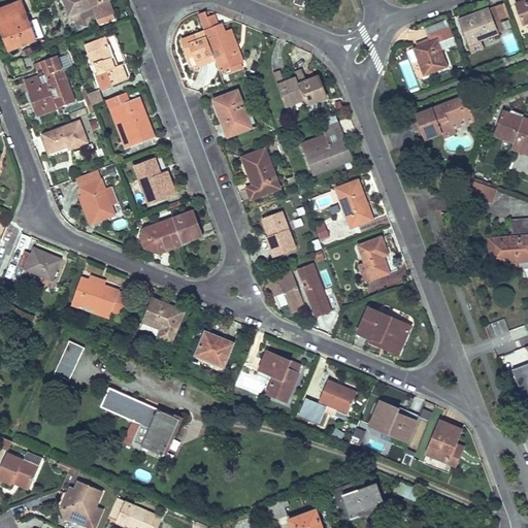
[(89,0),(96,19),(112,12),(107,0),(89,0)]
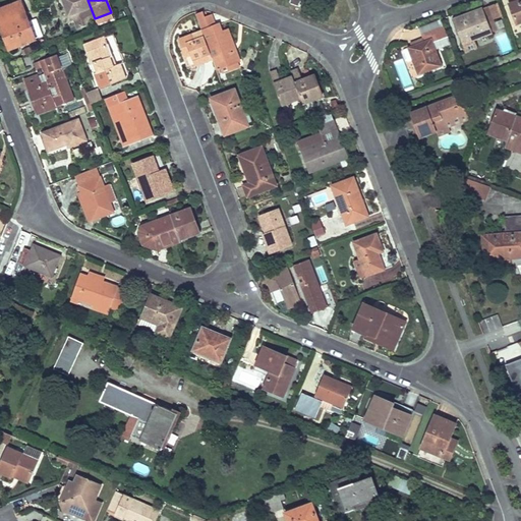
[(520,0),(519,0),(509,4),(516,23),(520,21),(520,0)]
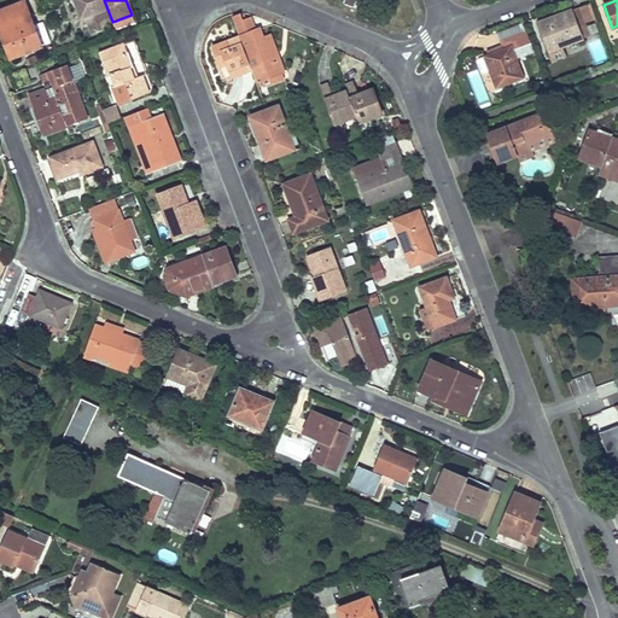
[(25,3),(0,12),(0,28),(4,38),(7,36),(16,58),(42,46),(25,3)]
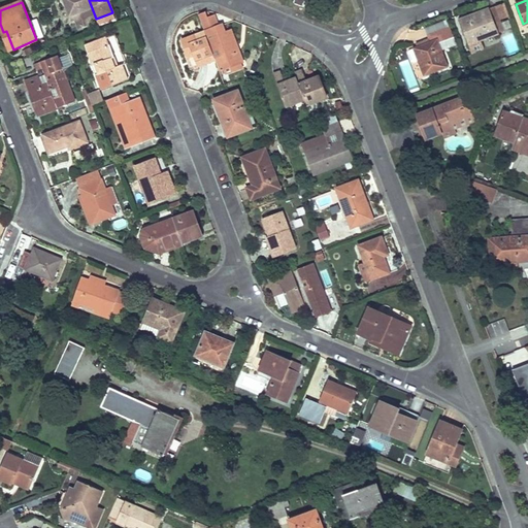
[(89,2),(77,6),(81,15),(92,11),(89,2)]
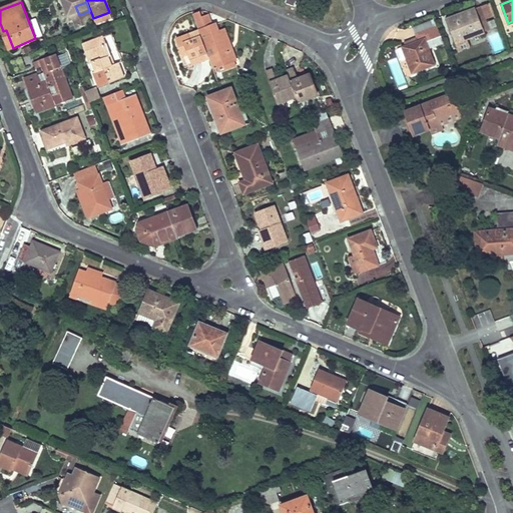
[(494,16),(490,3),(447,19),(459,51),(471,47),(468,38),(489,30),(485,19),(494,16)]
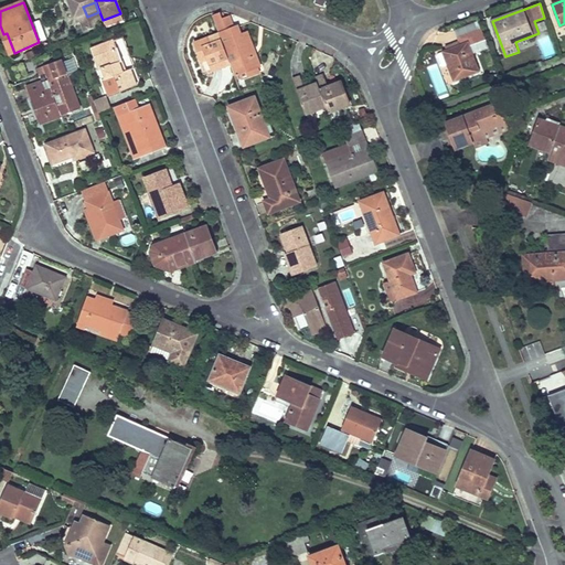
[(220,12),(212,14),(219,33),(231,63),(235,75),(240,73),(257,66),(259,65),(247,33),(241,35),(237,27),(233,28),(228,16),(222,19),(220,12)]
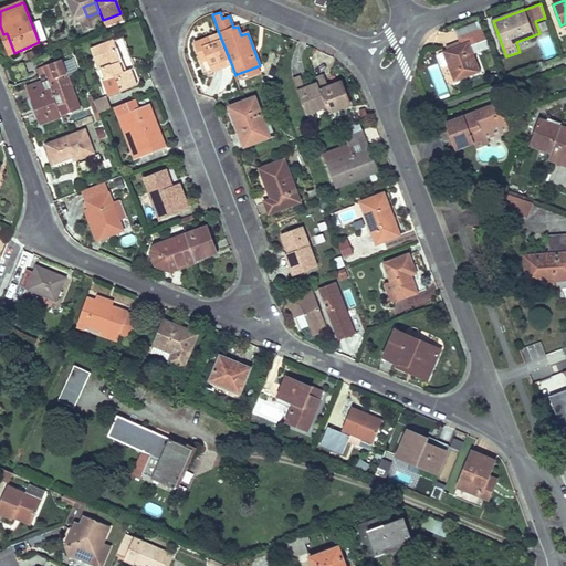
[(447,50),(442,52),(443,54),(449,67),(453,81),(480,72),(469,42),(474,40),(471,32),(458,38),(459,42),(460,45),(447,50)]
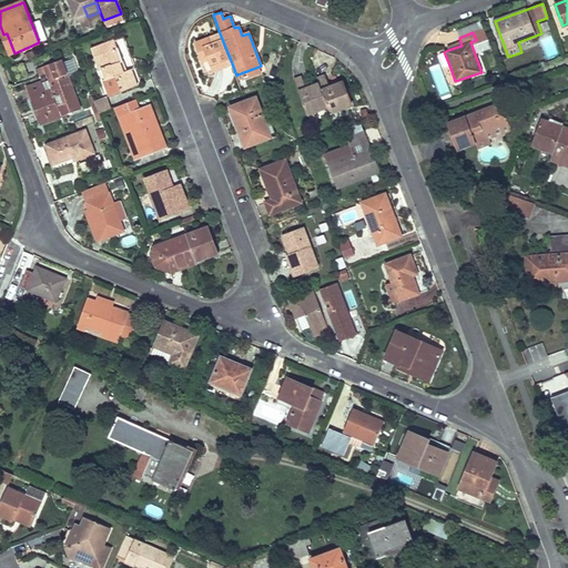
[(7,33),(3,34),(11,53),(14,53),(7,33)]
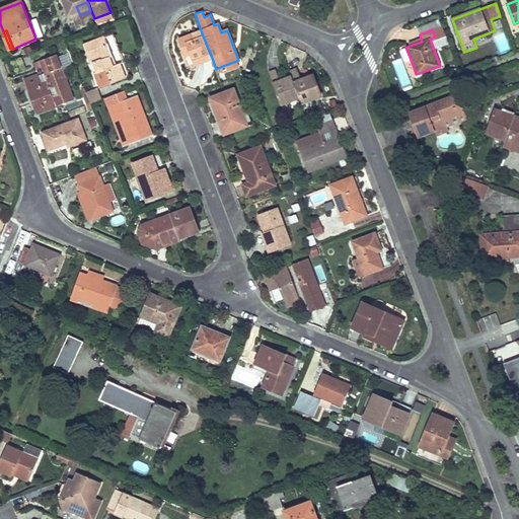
[(201,30),(179,39),(186,56),(191,54),(195,64),(212,58),(201,30)]
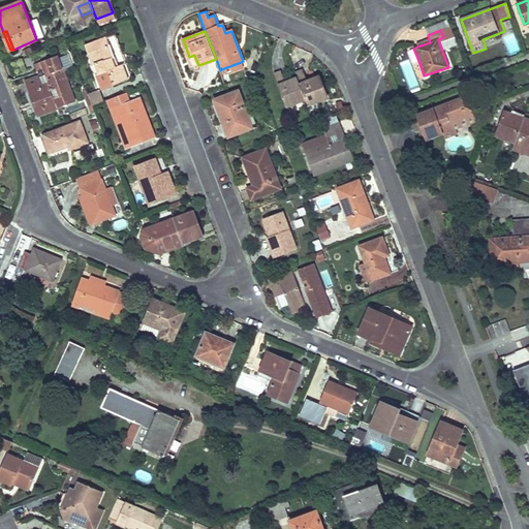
[(107,37),(85,47),(102,89),(128,80),(123,64),(116,66),(112,58),(115,57),(107,37)]
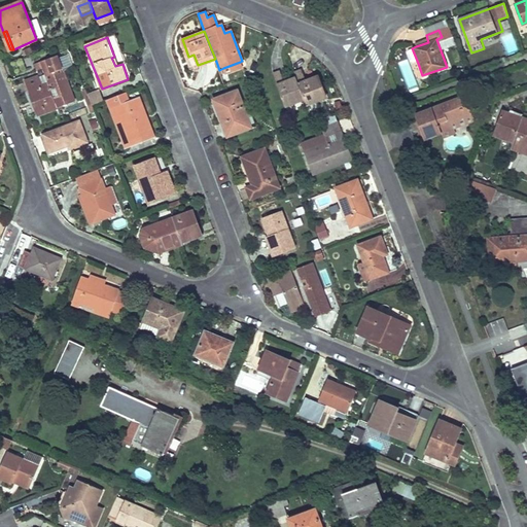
[(418,63),(413,50),(407,53),(412,65),(418,63)]
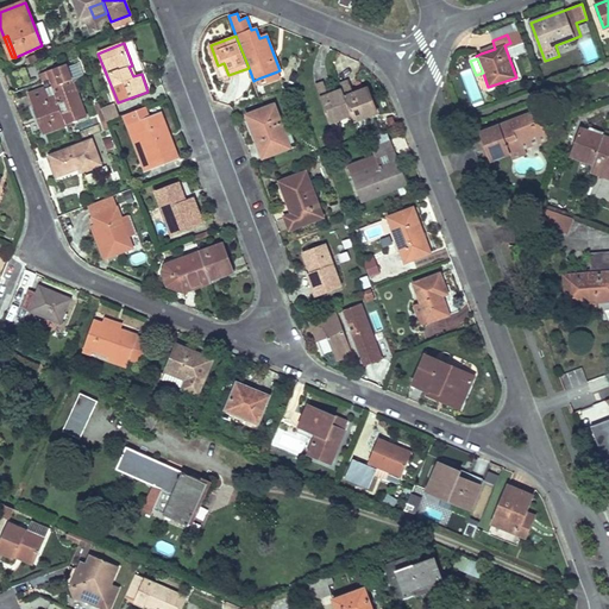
[(35,62),(13,70),(19,85),(41,76),(35,62)]
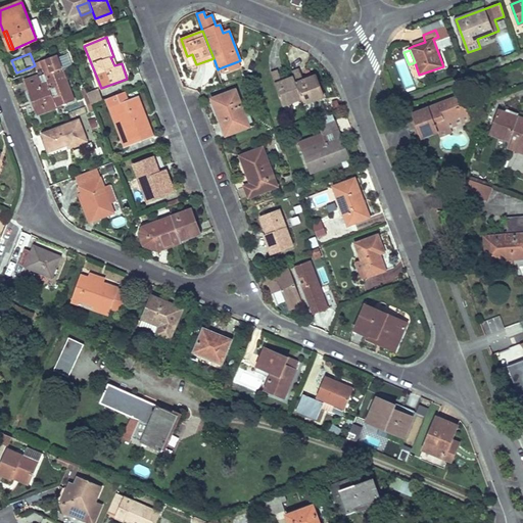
[(56,54),(37,61),(39,67),(42,66),(42,67),(44,74),(56,106),(74,100),(62,69),(57,58),(56,54)]
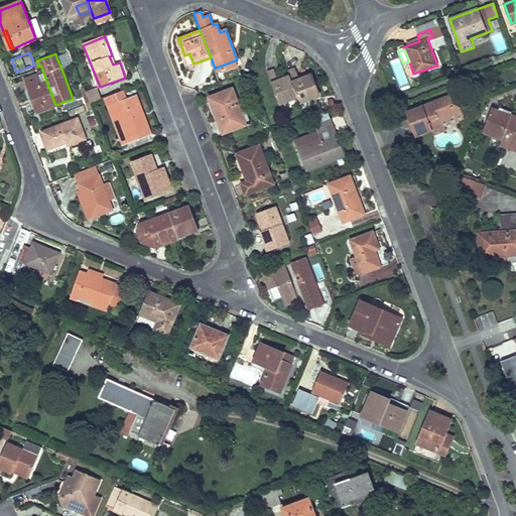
[(67,53),(56,57),(61,69),(71,66),(67,53)]
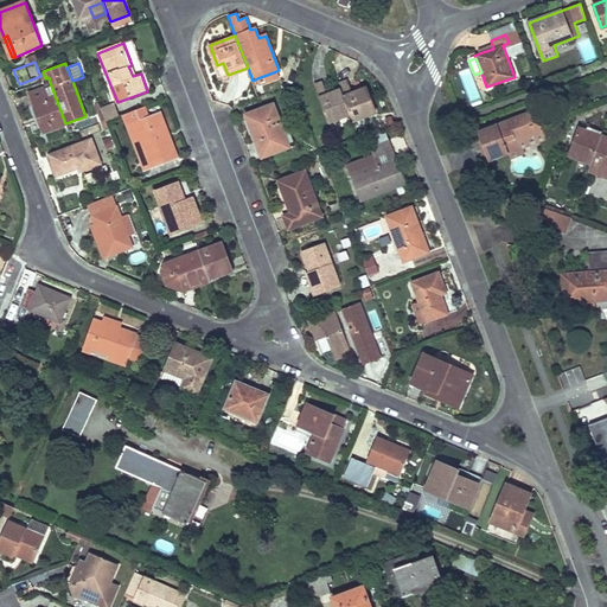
[(276,71),(257,78),(260,84),(279,77),(276,71)]
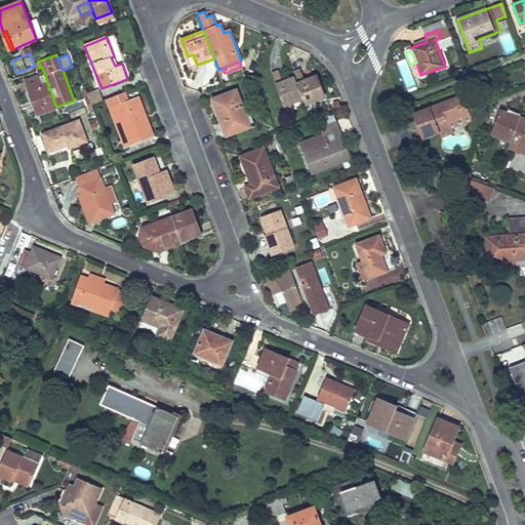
[(300,70),(293,73),(295,78),(303,95),(304,98),(305,103),(314,98),(315,102),(325,98),(317,77),(305,81),(300,70)]
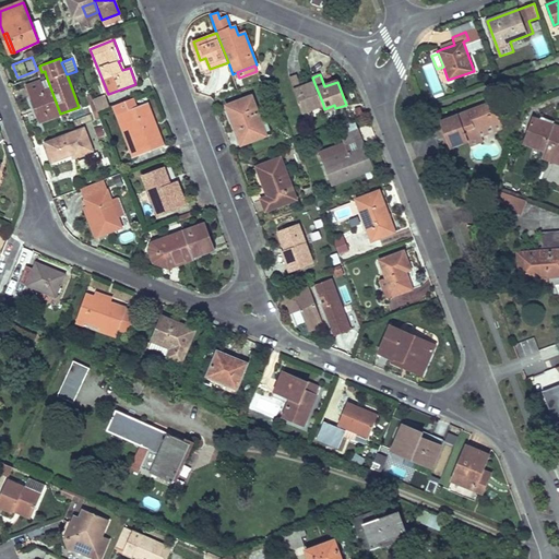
[(297,76),(289,79),(302,113),(312,109),(311,106),(322,102),(314,83),(301,87),(297,76)]
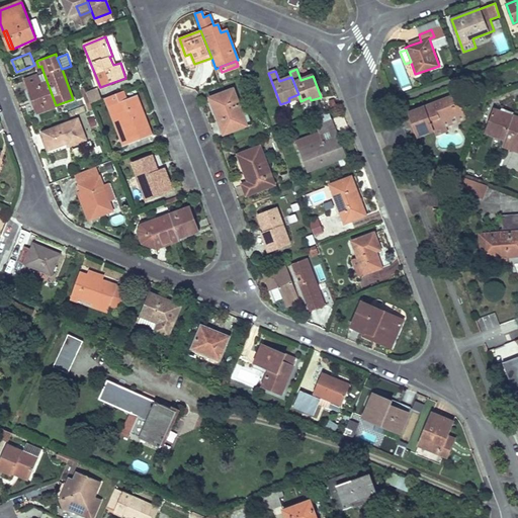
[(36,74),(24,79),(37,112),(56,105),(44,73),(37,76),(36,74)]
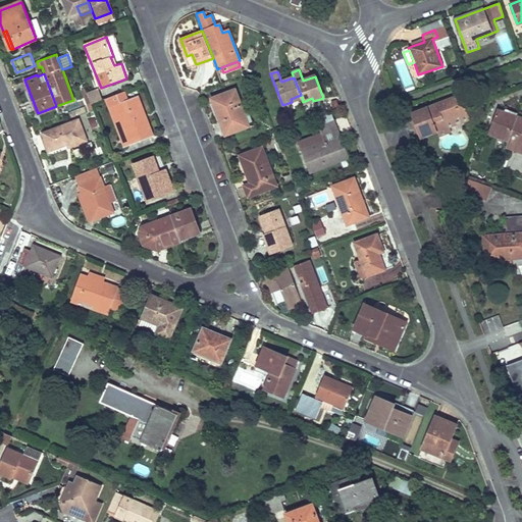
[(85,105),(102,102),(99,89),(83,92),(85,105)]
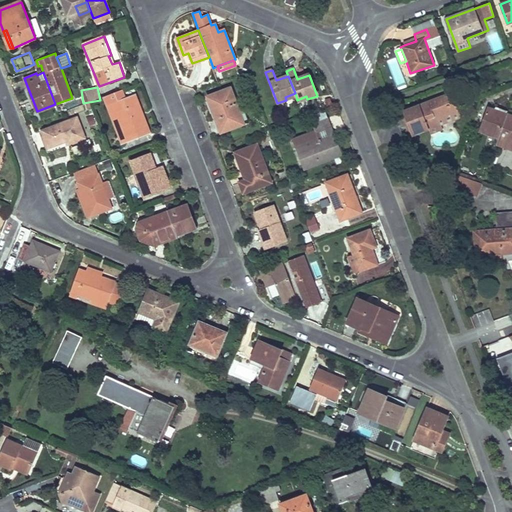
[(231,88),(207,96),(216,118),(218,118),(223,131),(244,124),(231,88)]
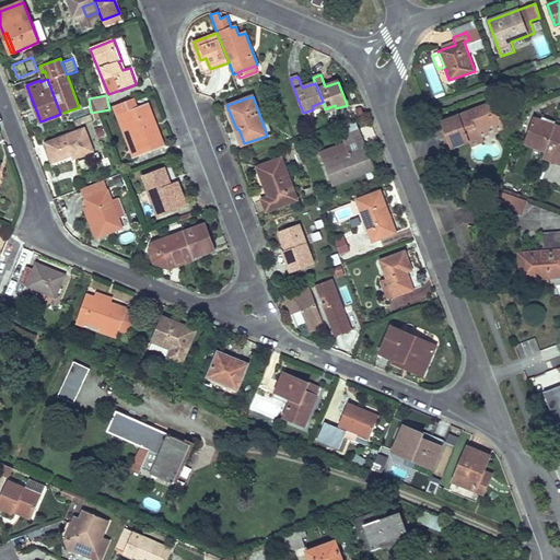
[(494,102),(458,115),(459,120),(443,127),(451,148),(469,141),(479,137),(504,127),(494,102)]
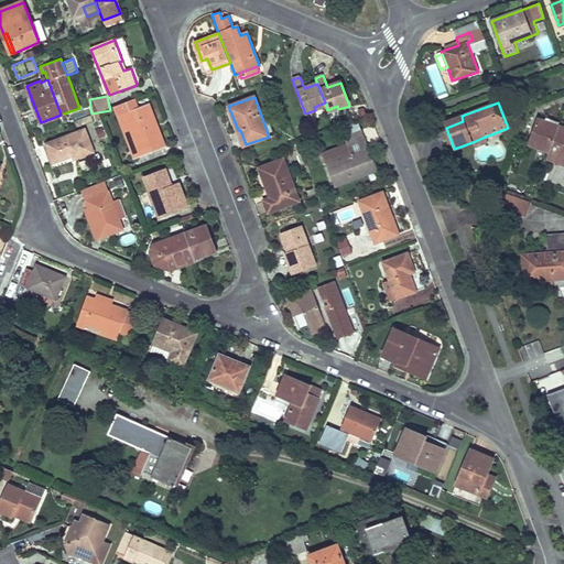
[(149,105),(125,115),(140,155),(164,147),(149,105)]
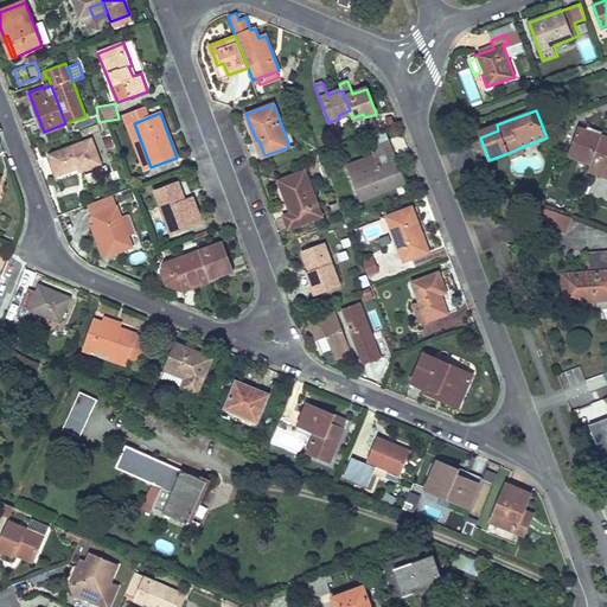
[(134,123),(128,126),(145,170),(151,167),(134,123)]
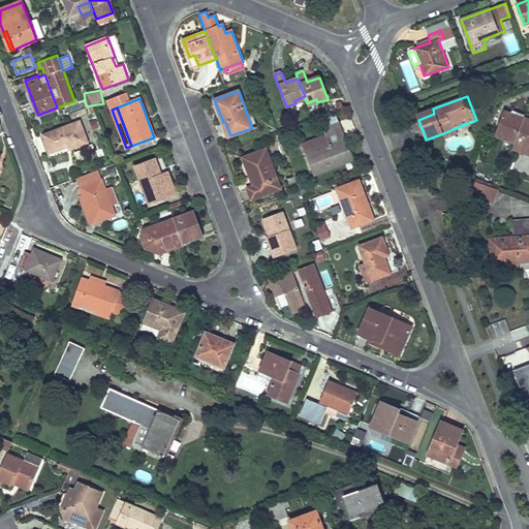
[(433,109),(416,116),(418,120),(434,114),(433,109)]
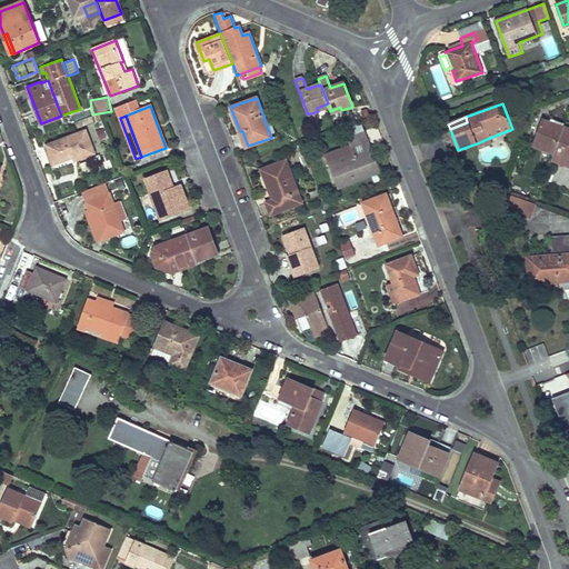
[(562,128),(542,120),(533,147),(553,153),(562,128)]
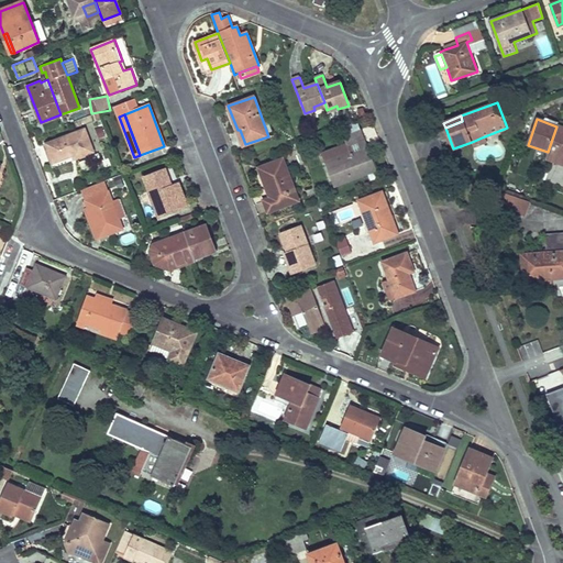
[(562,128),(556,127),(548,152),(545,158),(562,164),(562,128)]
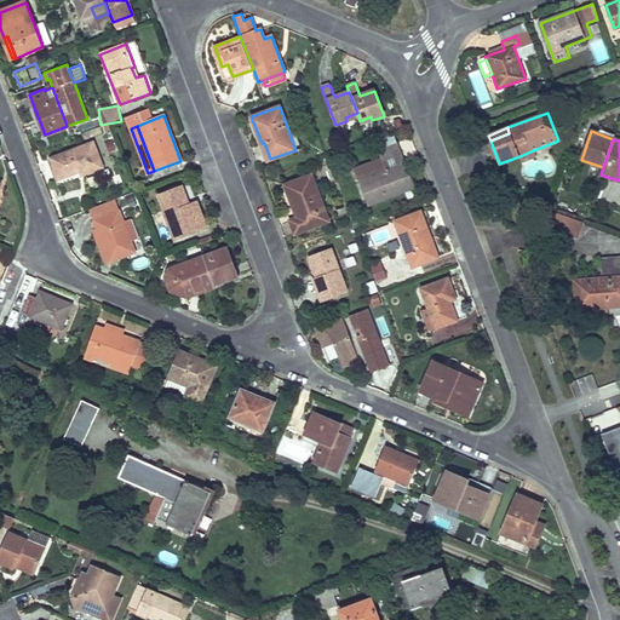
[(92,143),(51,159),(59,178),(80,170),(82,174),(102,167),(92,143)]
